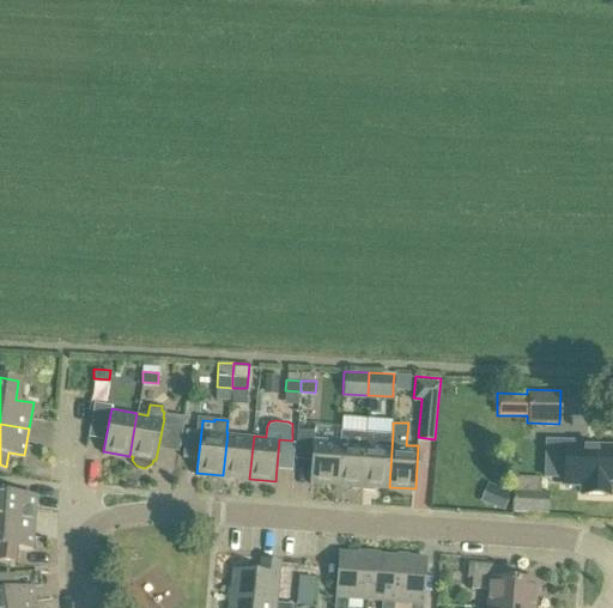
[(339,441),(337,484),(363,485),(366,430),(340,429),(339,441)]
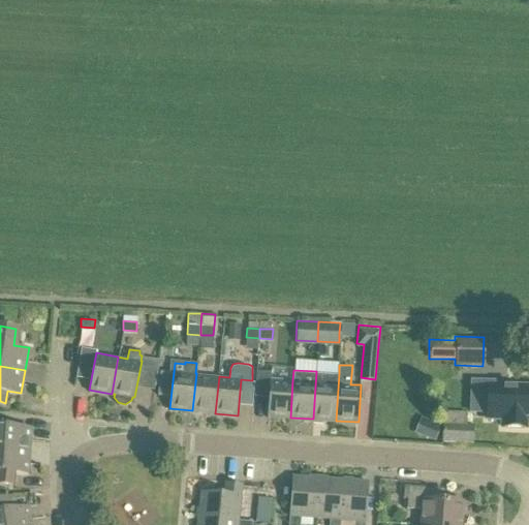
[(316,371),(313,419),(336,421),(339,373),(316,371)]
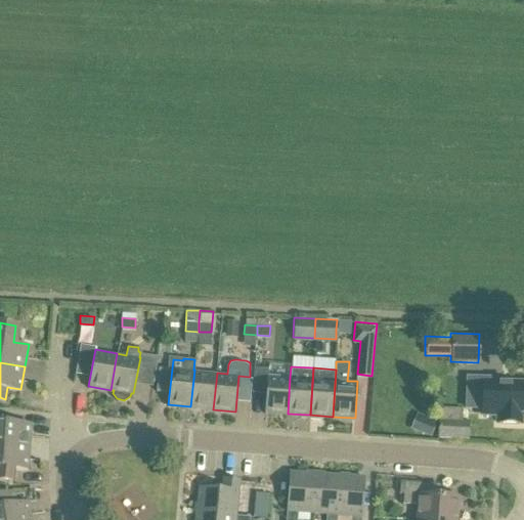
[(217,373),(194,370),(190,406),(213,409),(217,373)]
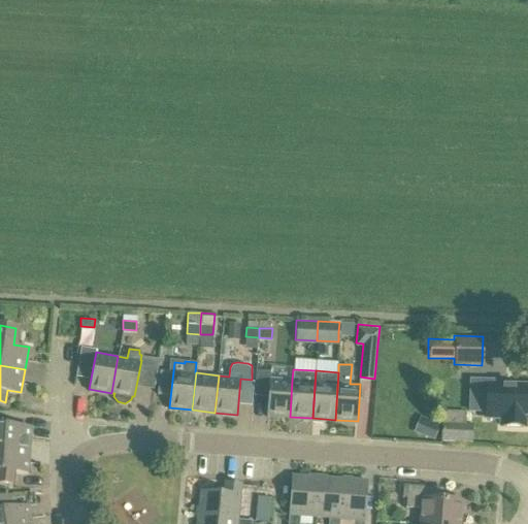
[(290,417),(292,380),(269,378),(267,415),(290,417)]
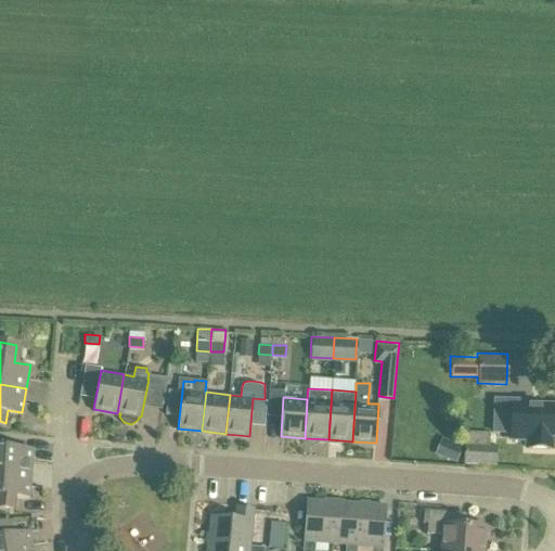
[(494,397),(494,410),(512,410),(511,437),(527,437),(527,446),(552,447),(552,438),(554,438),(554,404),(531,402),(531,398),(494,397)]
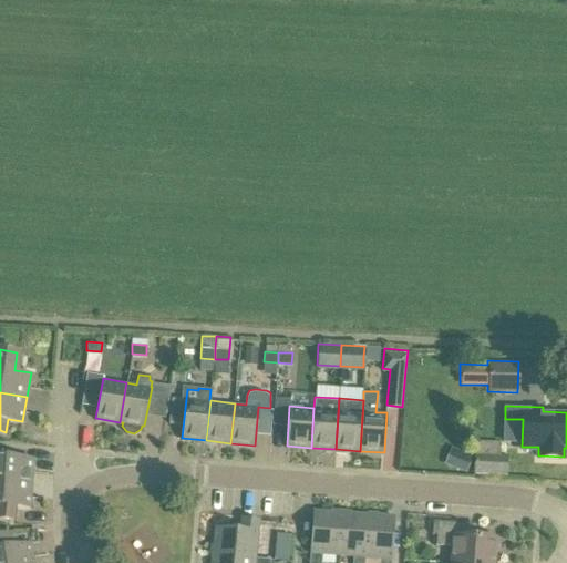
[(475,440),(475,454),(475,472),(505,473),(506,456),(498,454),(498,441),(475,440)]
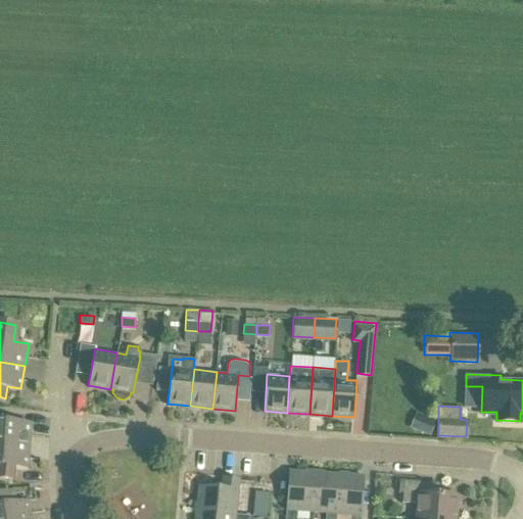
[(429,432),(435,417),(416,409),(410,424),(429,432)]
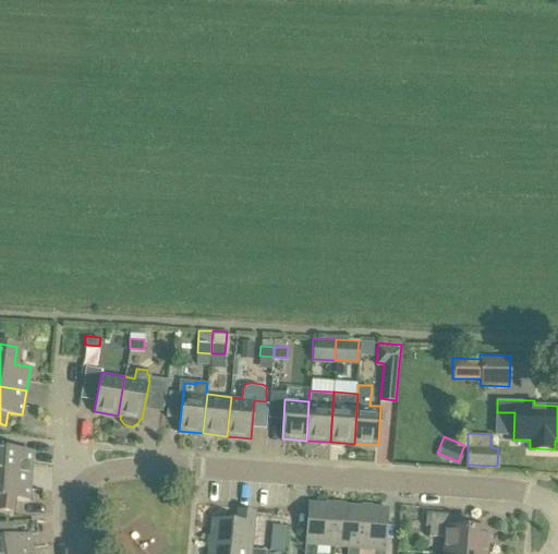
[(0,471),(31,474),(33,450),(0,447),(0,471)]
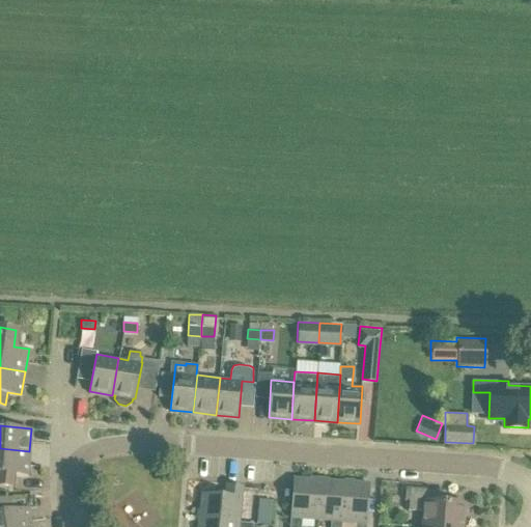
[(0,448),(0,486),(14,488),(15,473),(27,474),(29,451),(0,448)]
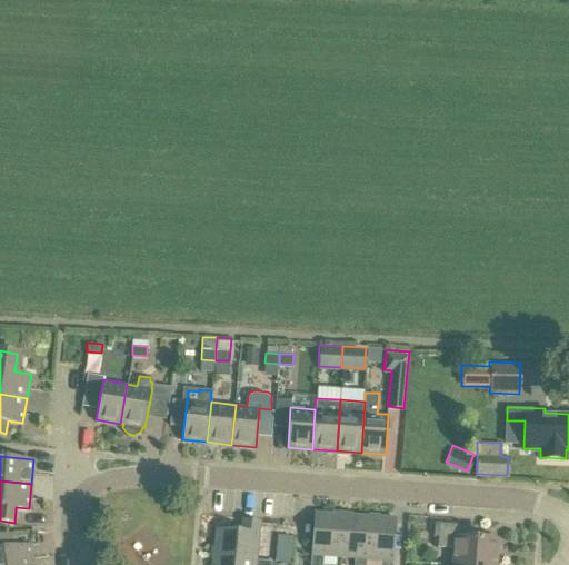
[(339,555),(342,513),(315,512),(310,564),(322,564),(323,554),(339,555)]
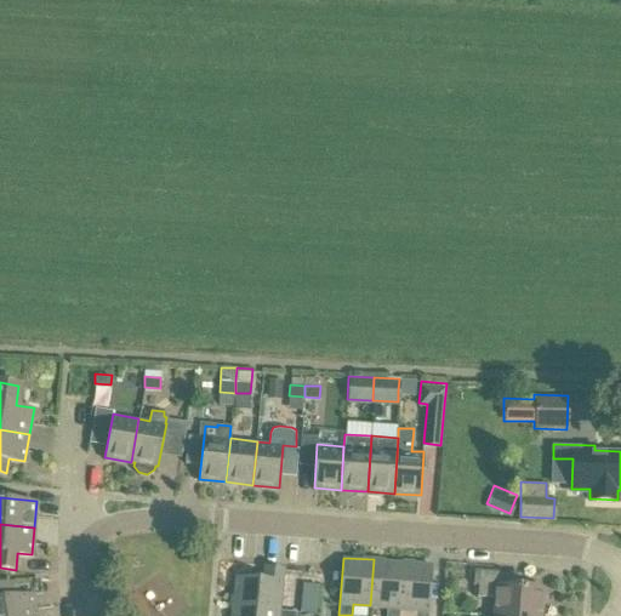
[(374,559),(370,605),(387,606),(386,615),(399,615),(400,608),(403,562),(374,559)]
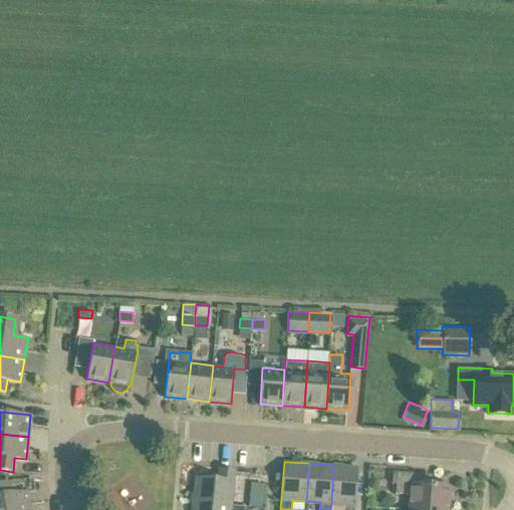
[(333,465),(331,503),(344,504),(343,509),(354,509),(357,467),(333,465)]
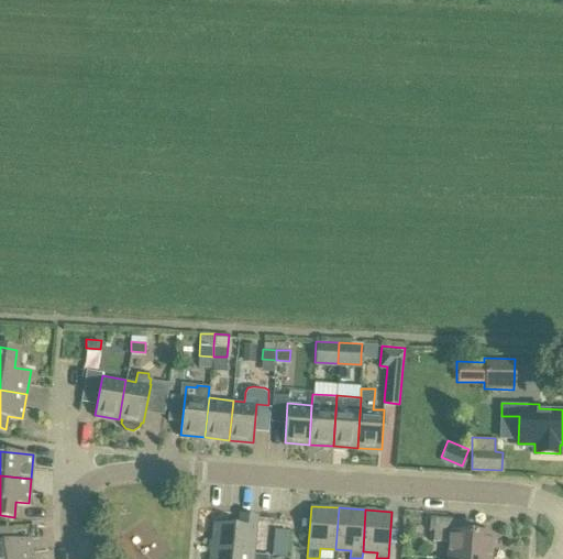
[(212,548),(253,552),(257,514),(241,513),(240,524),(214,522),(212,548)]
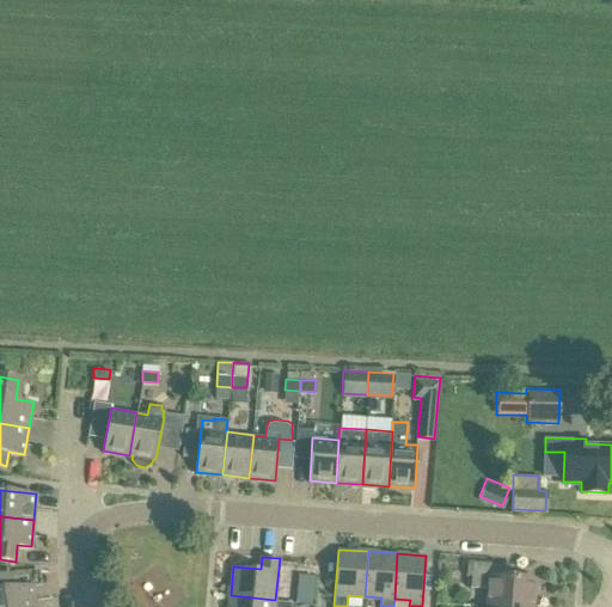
[(489,587),(488,606),(532,606),(534,580),(503,577),(505,563),(467,559),(466,575),(471,575),(470,586),(489,587)]
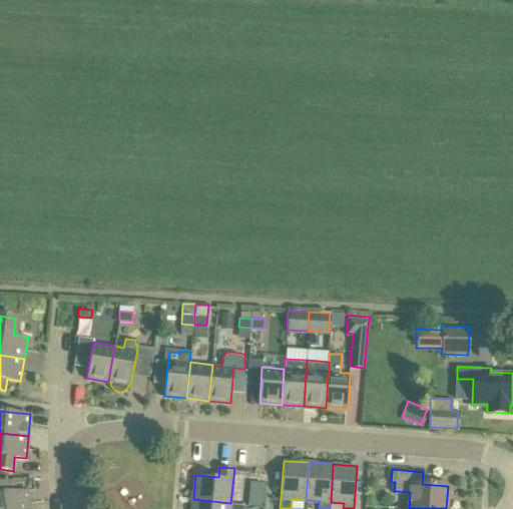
[(11,479),(0,480),(0,508),(30,508),(27,490),(12,492),(11,479)]
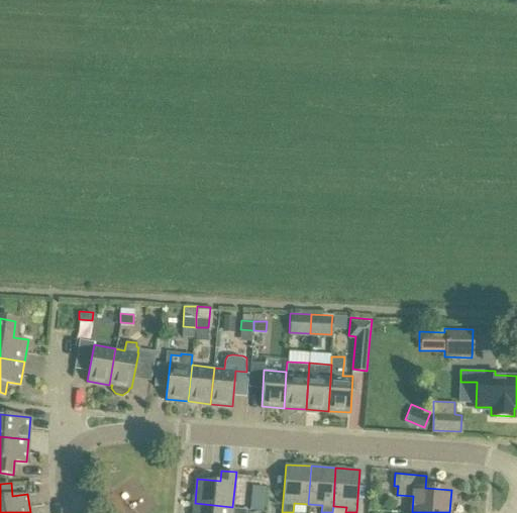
[(263,511),(264,498),(250,497),(249,509),(263,511)]
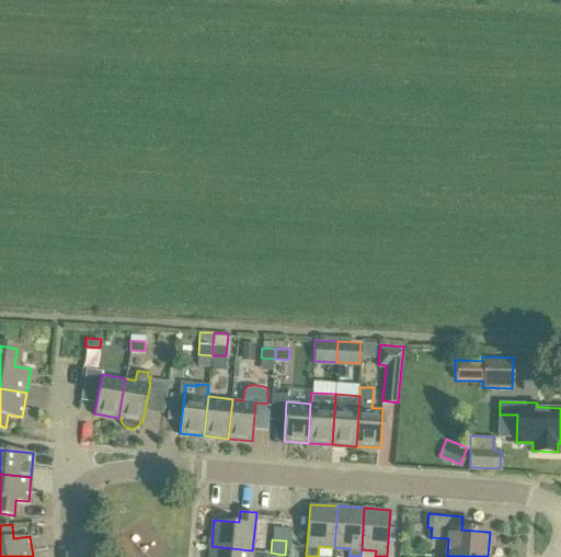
[(267,556),(268,552),(252,550),(212,546),(209,556),(267,556)]
